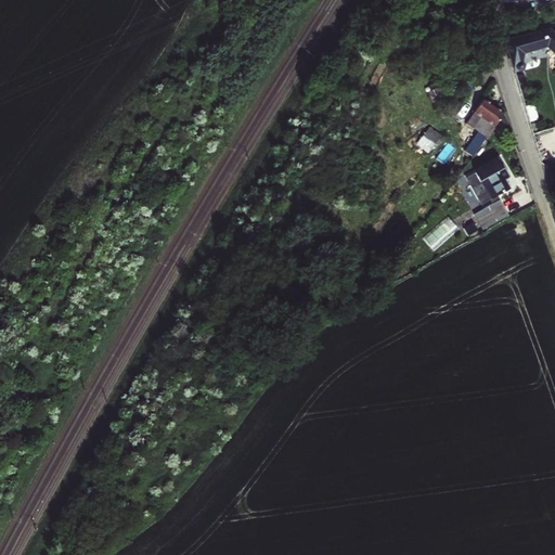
[(506,47),(513,69),(520,72),(521,68),(524,66),(520,64),(524,53),(546,47),(554,54),(554,34),(554,35),(549,31),(527,37),(526,34),(508,39),(510,42),(506,47)]
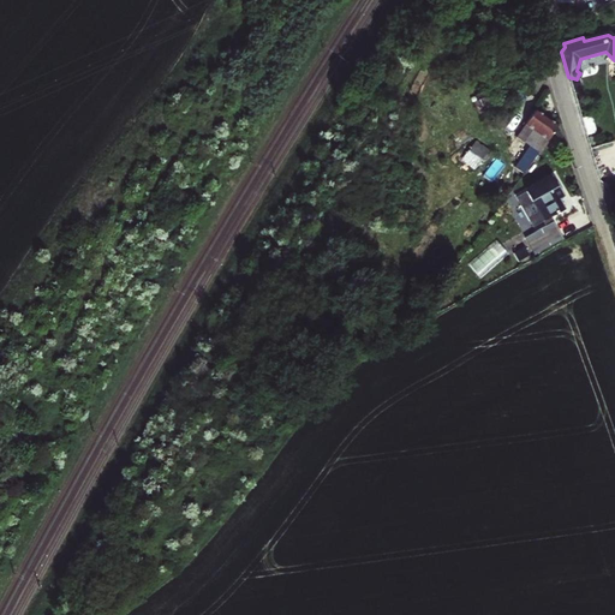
[(517,168),(525,174),(559,127),(548,119),(537,112),(517,139),(532,148),(517,168)]
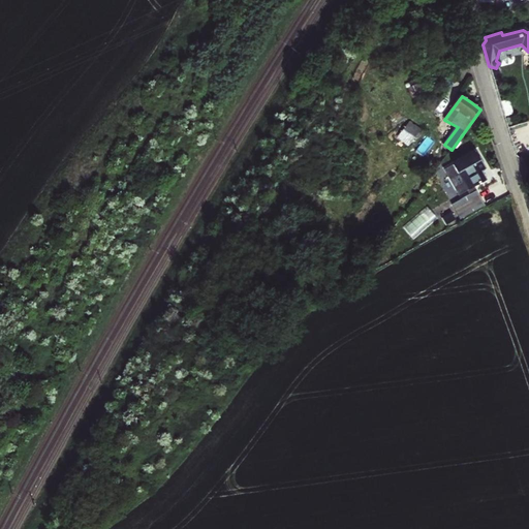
[(422,131),(409,123),(399,138),(410,147),(422,131)]
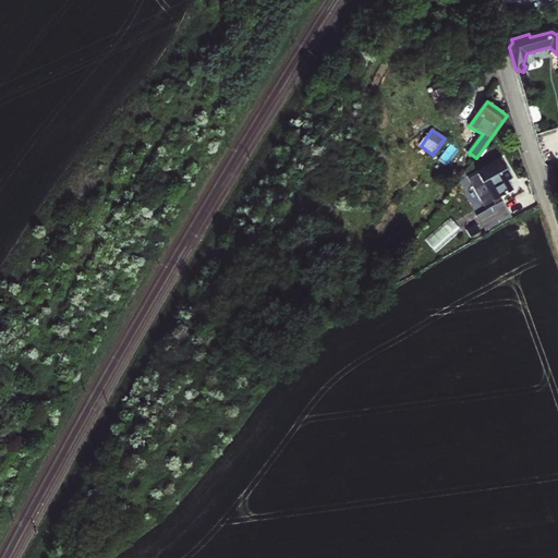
[(478,174),(502,161),(500,157),(476,170),(478,174)]
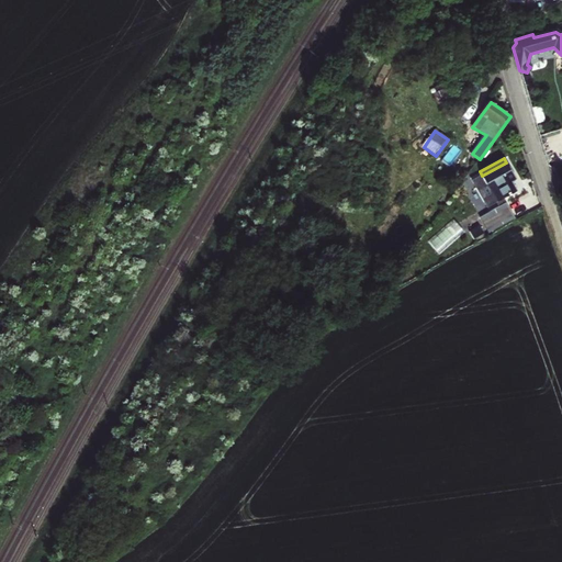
[(472,181),(487,208),(516,192),(514,188),(512,183),(516,181),(506,163),(482,176),(472,181)]
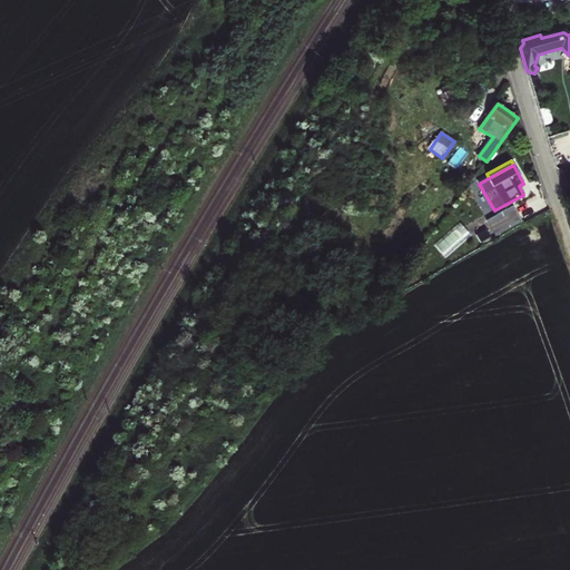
[(512,207),(488,222),(495,236),(521,222),(512,207)]
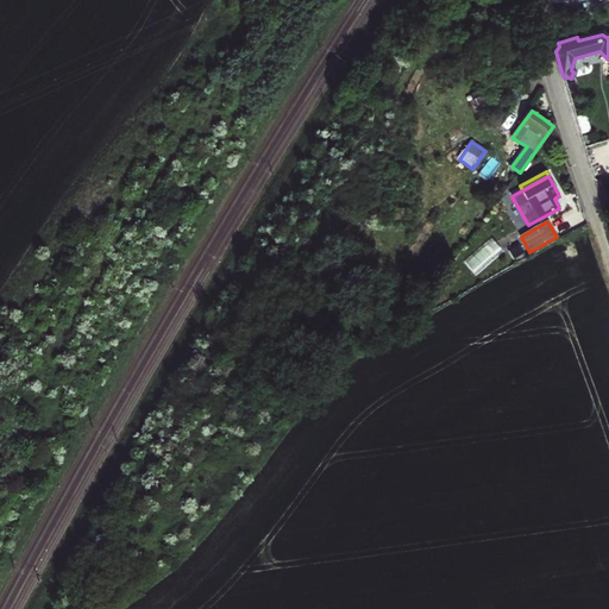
All buildings are outlined.
